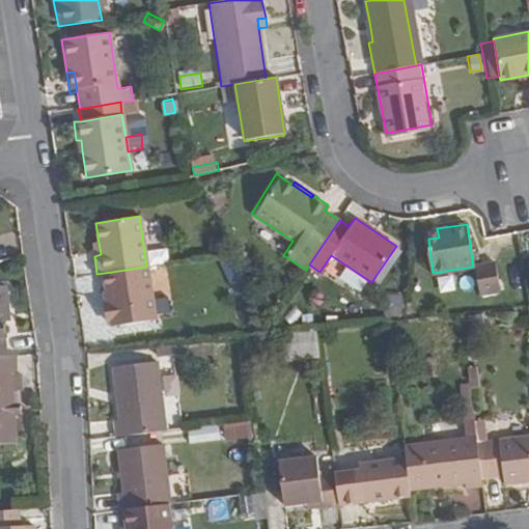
[(437,228),(426,229),(428,239),(439,238),(437,228)]
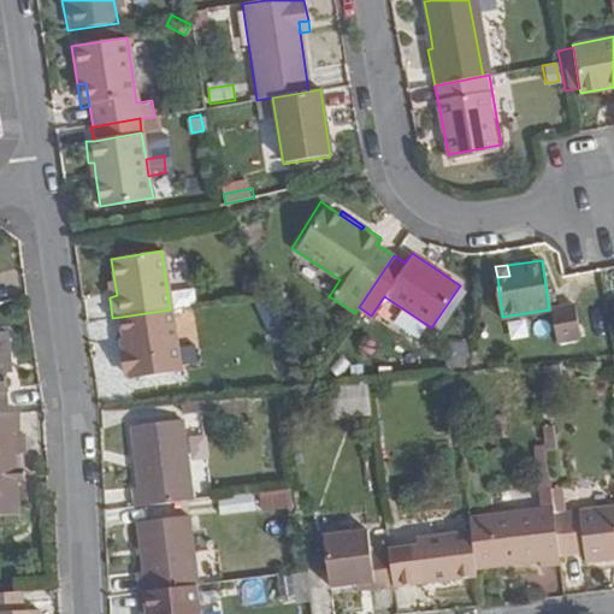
[(240,283),(254,285),(255,273),(240,272),(240,283)]
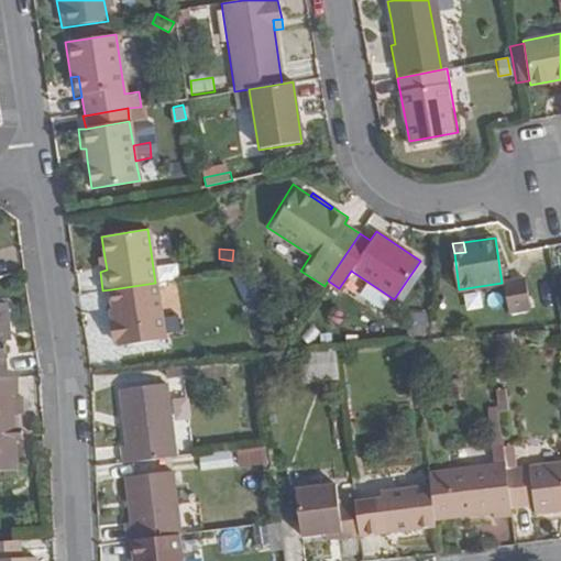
[(525,281),(504,284),(508,311),(529,308),(525,281)]
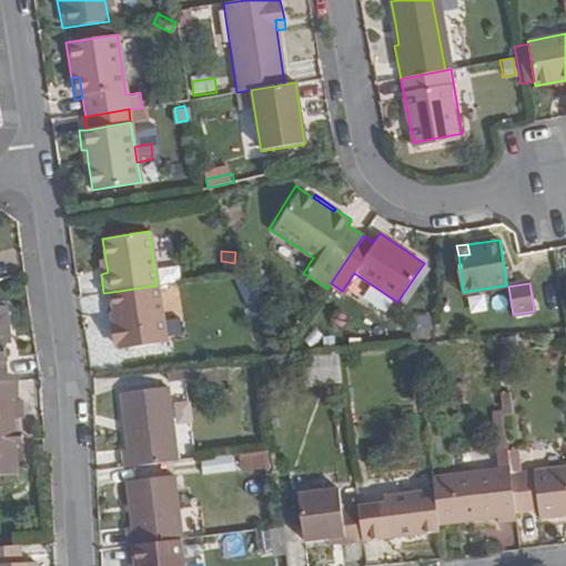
[(121,350),(165,344),(157,285),(112,292),(121,350)]
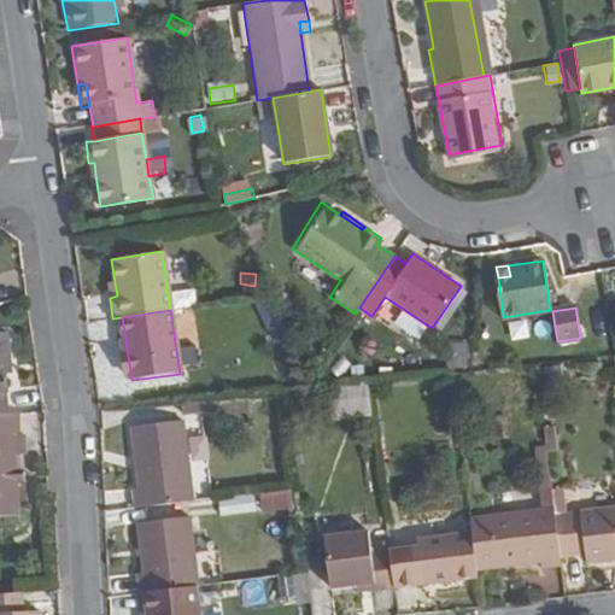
[(7,333),(0,333),(0,414),(6,414),(4,374),(4,363),(10,363),(7,333)]
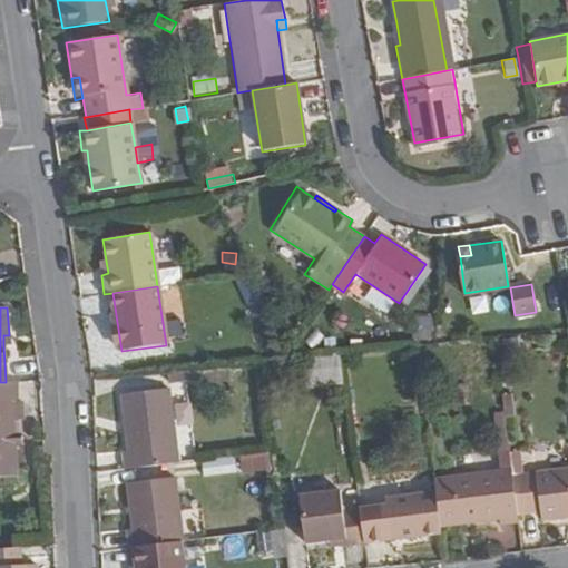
[(429,314),(410,314),(409,338),(429,338),(429,314)]
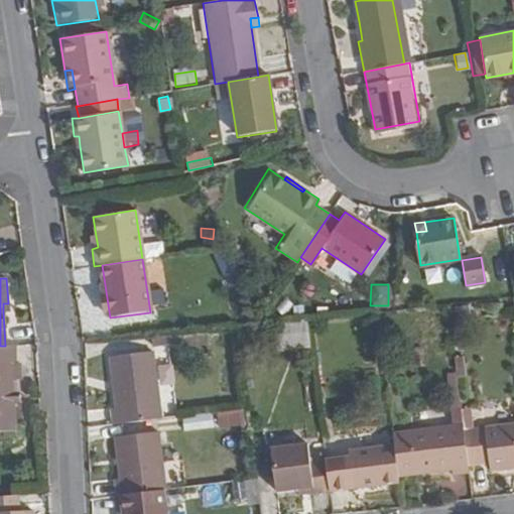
[(307,346),(304,320),(271,324),(274,349),(307,346)]
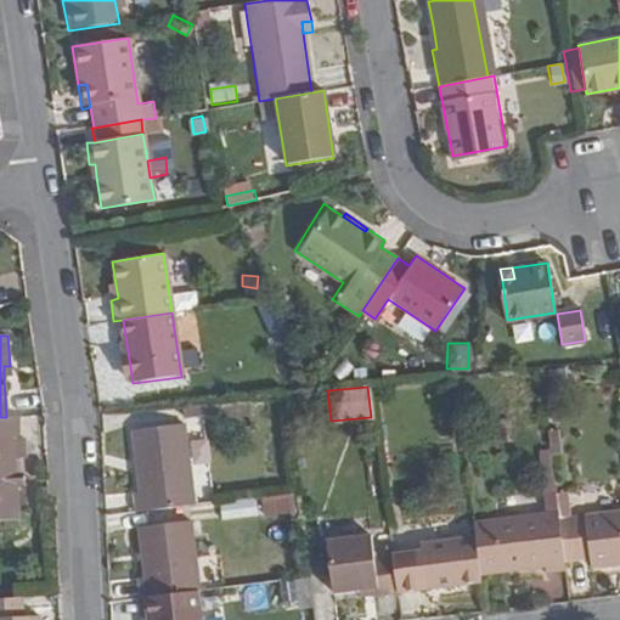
[(21,438),(13,438),(12,417),(6,417),(0,417),(0,518),(21,518),(18,457),(22,457),(21,438)]
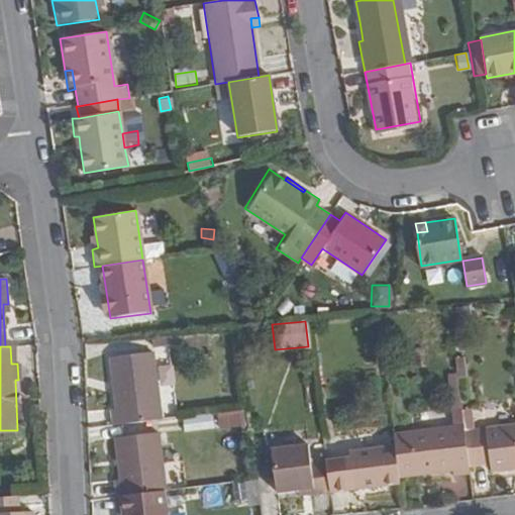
[(116,407),(111,407),(113,424),(162,418),(152,352),(110,356),(116,407)]
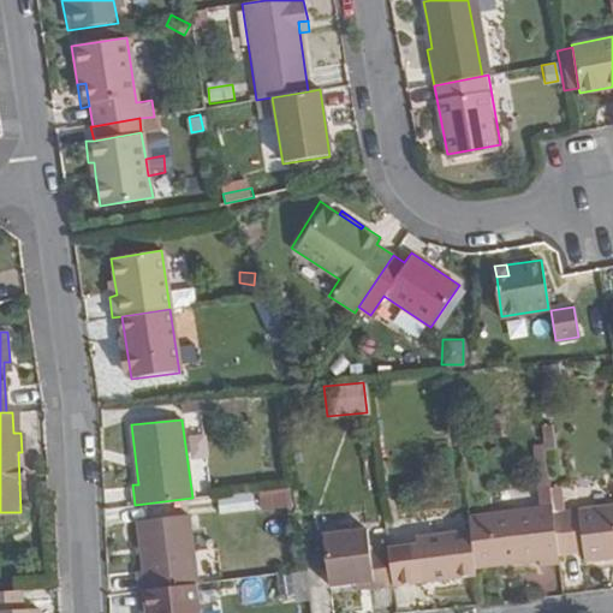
[(549,423),(540,424),(543,442),(543,448),(552,447),(549,423)]
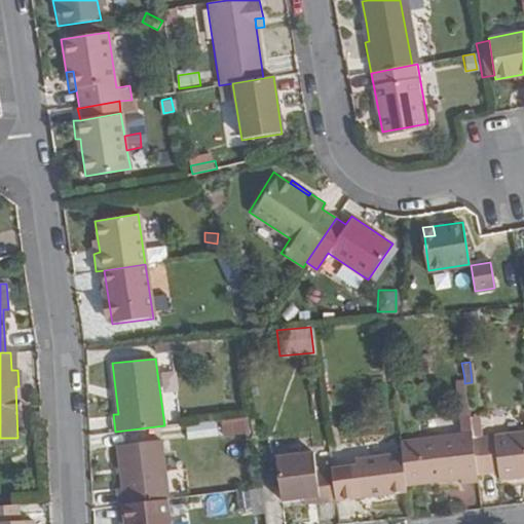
[(464,383),(464,378),(451,379),(455,414),(469,412),(464,383)]
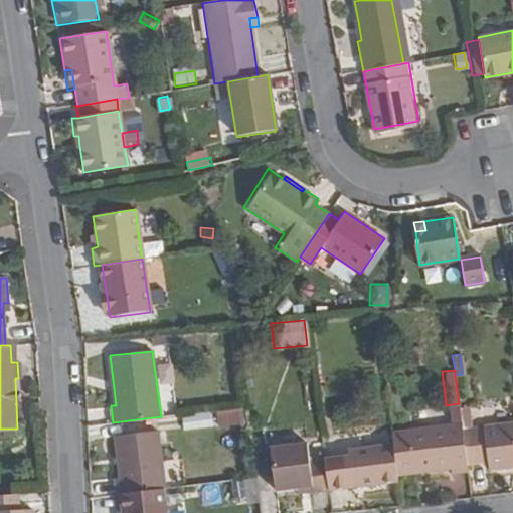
[(459,407),(459,403),(446,405),(449,424),(461,423),(459,407)]
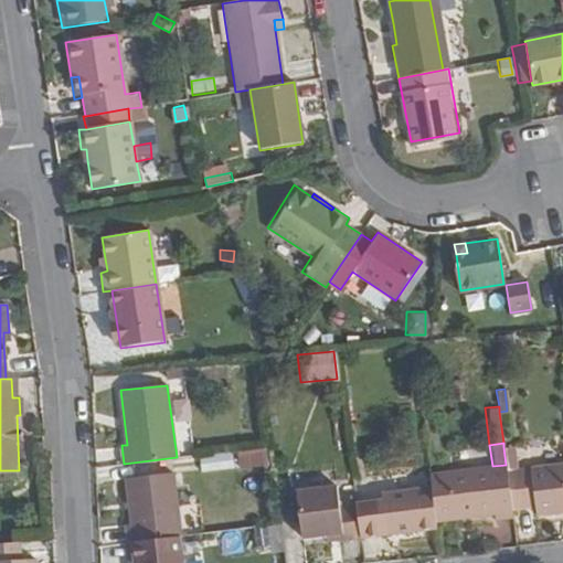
[(267,444),(257,445),(261,469),(269,468),(267,444)]
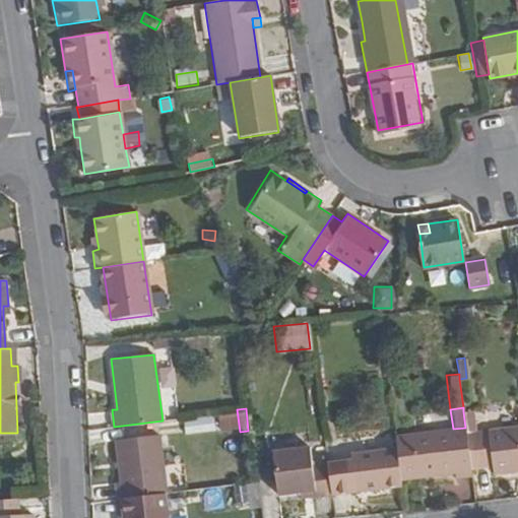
[(472,409),(463,411),(465,428),(466,434),(475,433),(472,409)]
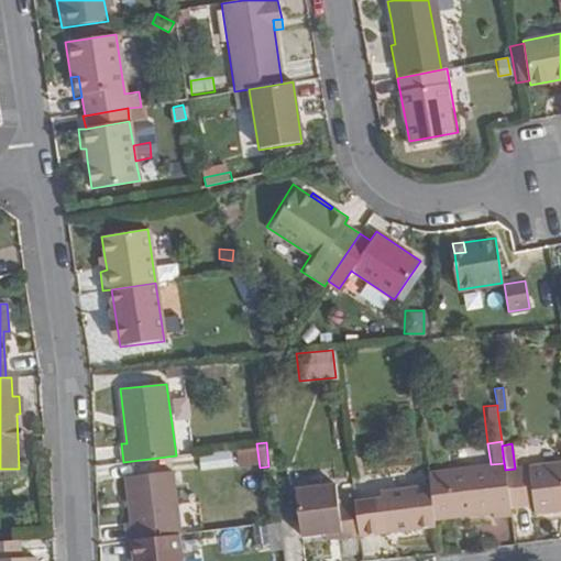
[(240,447),(207,451),(209,468),(242,463),(240,447)]
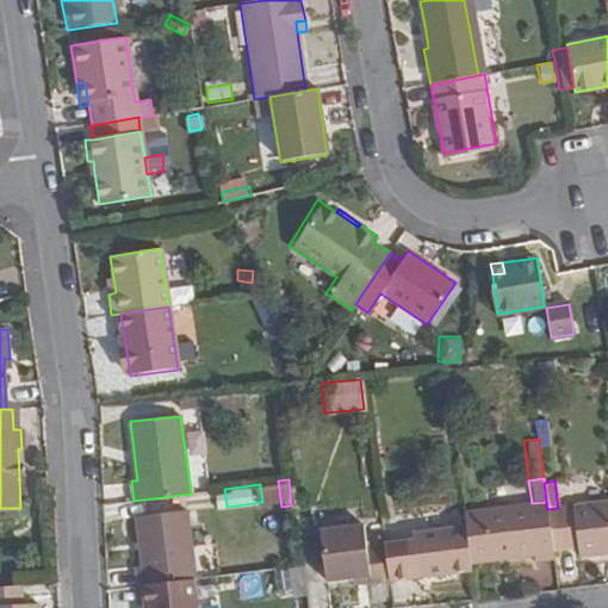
[(607,501),(558,508),(547,509),(553,554),(577,552),(578,557),(607,552),(607,501)]
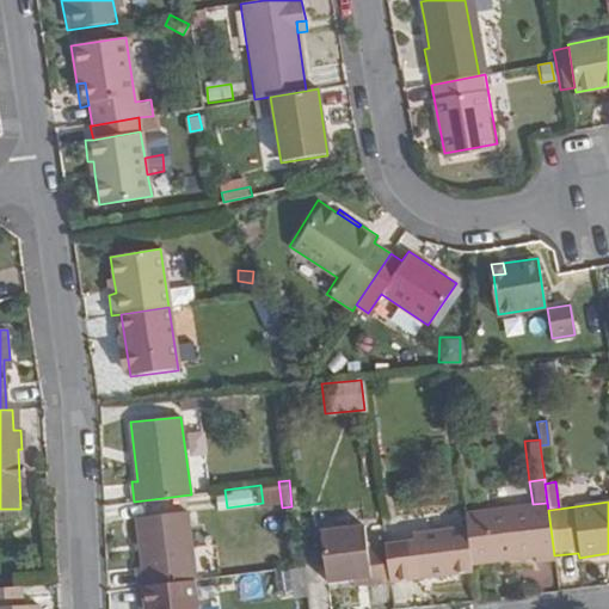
[(465,514),(467,528),(471,565),(534,558),(535,561),(554,560),(554,555),(548,510),(547,503),(533,504),(465,514)]
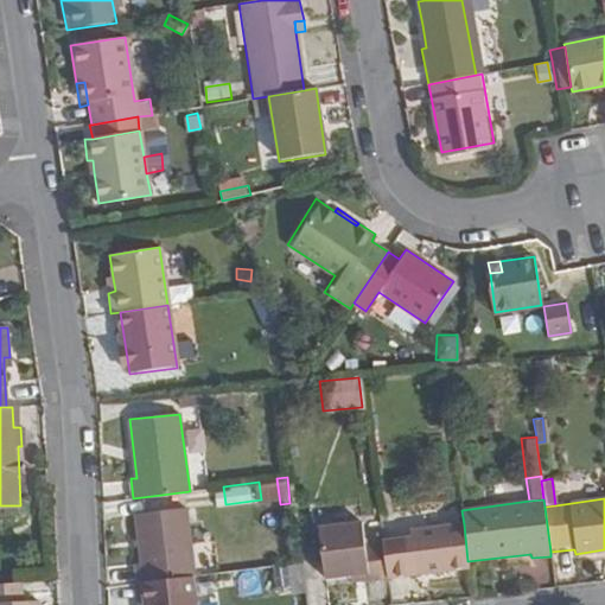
[(141,562),(135,564),(138,583),(192,574),(195,574),(185,508),(135,514),(141,562)]
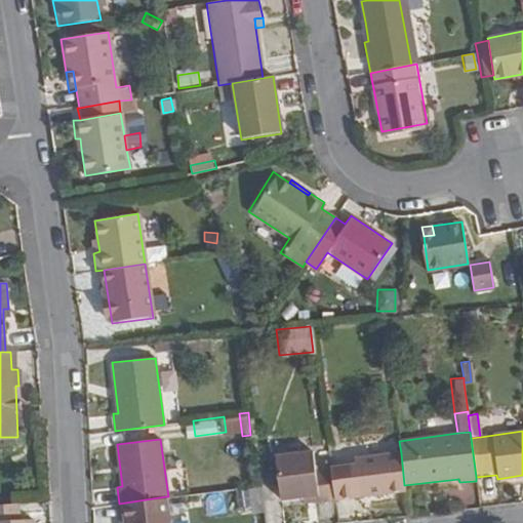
[(312,452),(274,456),(279,498),(318,494),(318,500),(334,498),(330,470),(315,473),(312,452)]
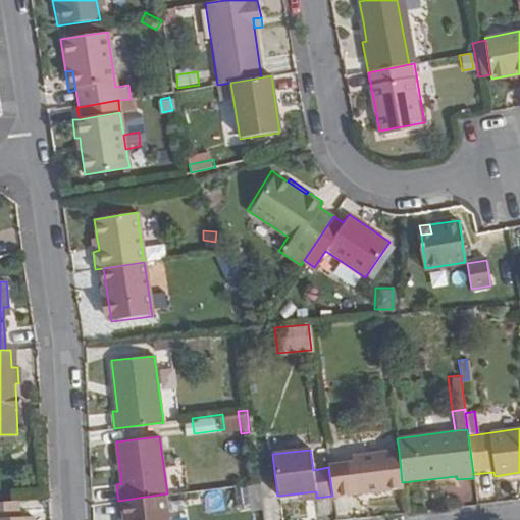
[(354,465),(328,467),(332,496),(402,487),(402,482),(399,451),(353,457),(354,465)]
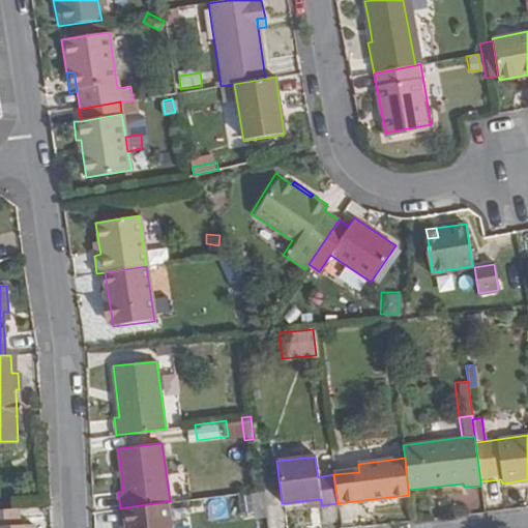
[(255,496),(237,498),(240,520),(257,518),(255,496)]
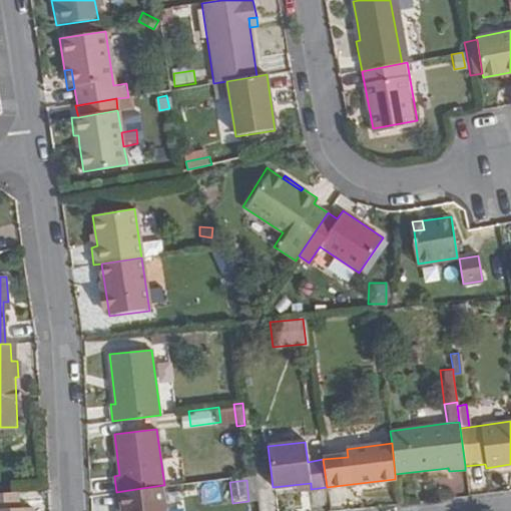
[(123,510),(165,510),(162,485),(116,492),(115,492),(117,509),(123,508),(123,510)]
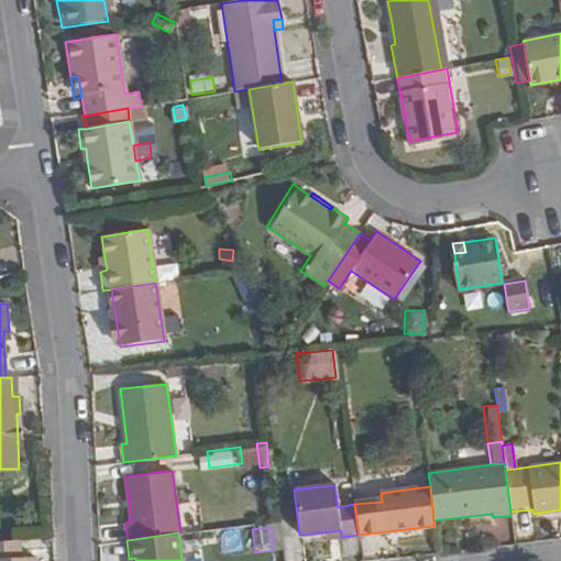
[(34,560),(35,557),(22,558),(21,539),(0,541),(0,560),(34,560)]
